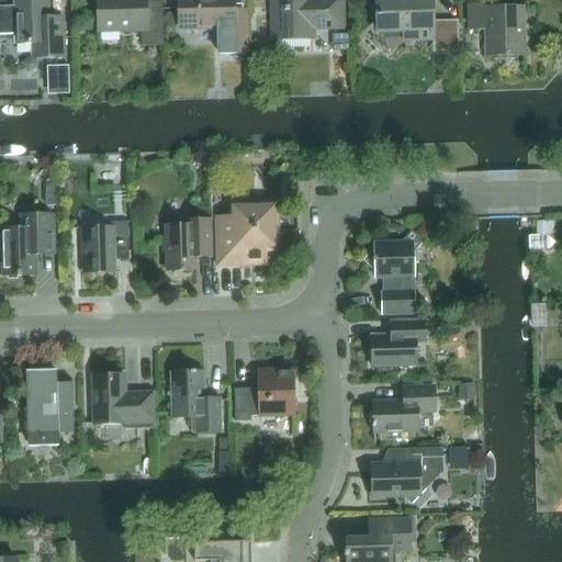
[(0,36),(13,37),(13,44),(32,44),(32,51),(42,51),(42,58),(65,57),(64,20),(49,20),(48,0),(13,0),(14,6),(0,6),(0,36)]
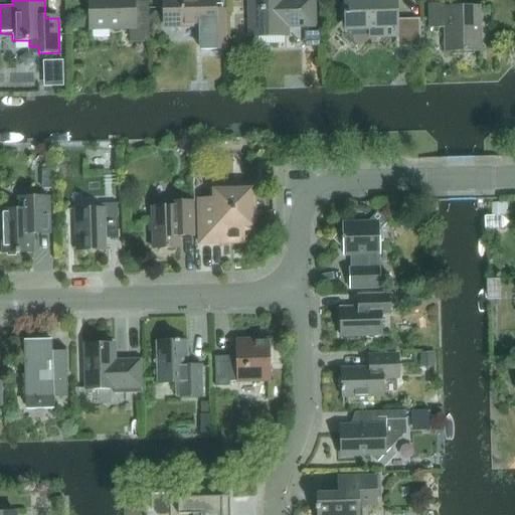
[(130,42),(149,41),(148,2),(134,2),(134,0),(89,0),(90,28),(130,27),(130,42)]
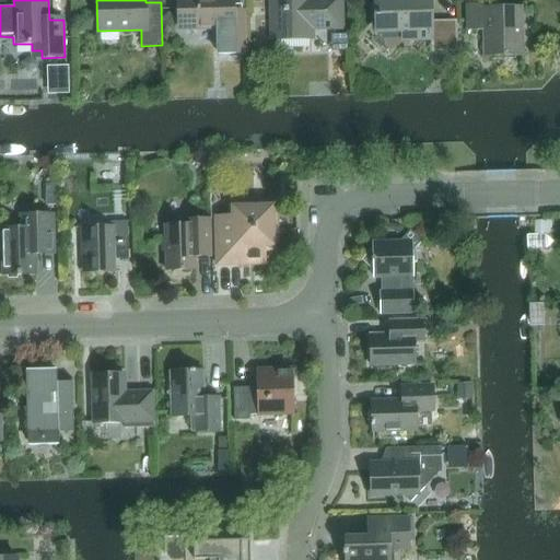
[(219,55),(246,54),(245,10),(230,11),(229,0),(181,0),(182,31),(218,30),(219,55)]
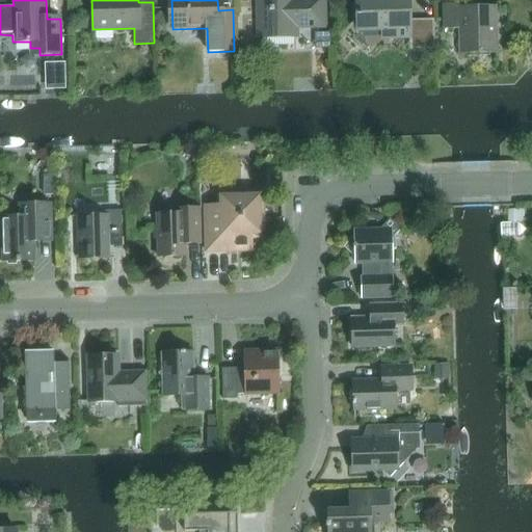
[(295,26),(323,26),(322,0),(258,0),(260,38),(295,37),(295,26)]
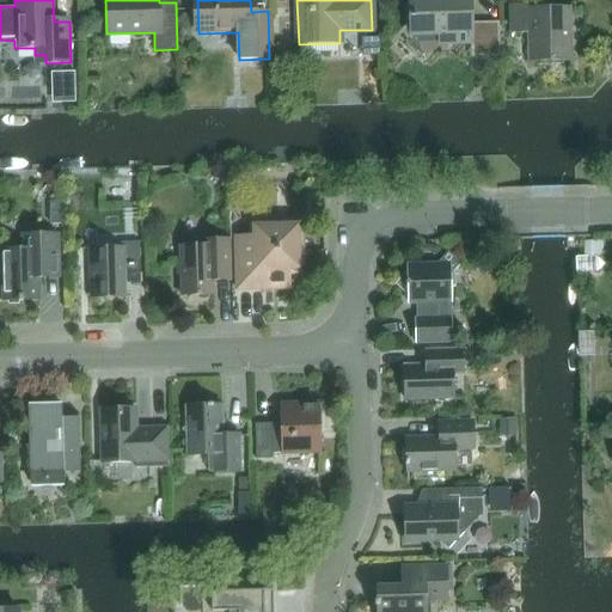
[(471,57),(500,56),(499,23),(470,24),(469,0),(410,0),(411,35),(440,34),(440,43),(470,43),(471,57)]
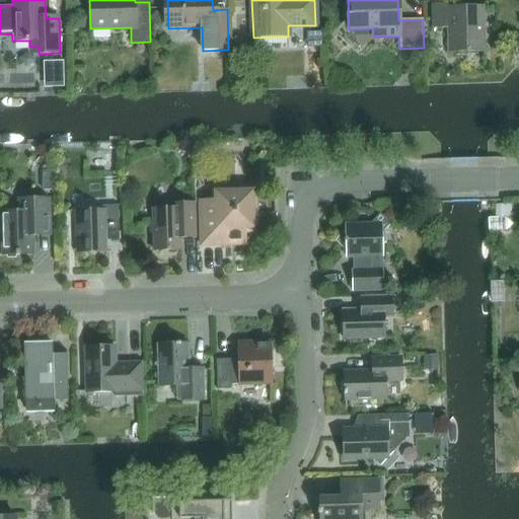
[(448,52),(484,52),(483,7),(448,8),(448,4),(431,4),(431,28),(448,28),(448,52)]
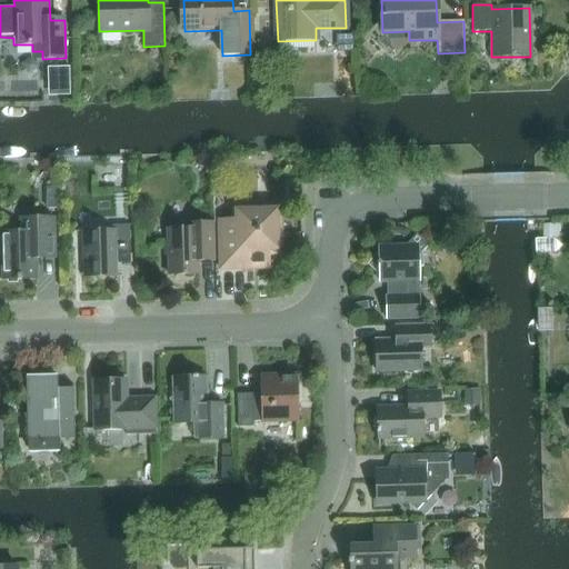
[(353,51),(352,36),(337,37),(338,52),(353,51)]
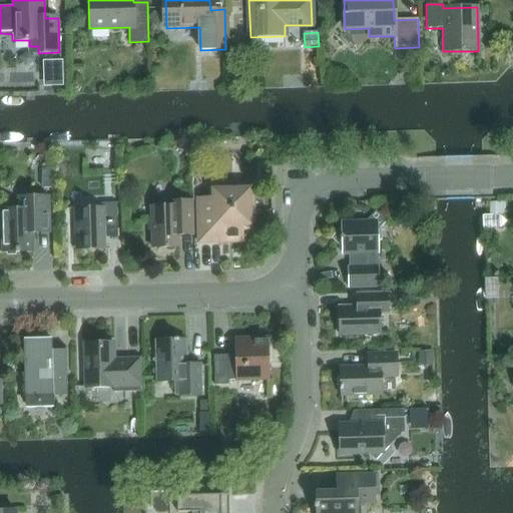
[(62,60),(52,60),(53,86),(63,85),(62,60)]
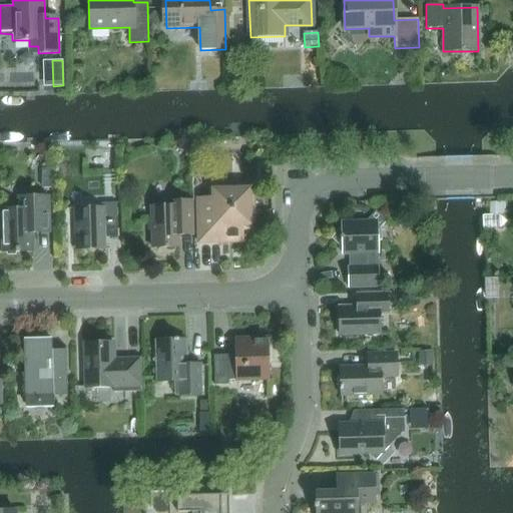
[(241,229),(253,229),(252,185),(209,186),(209,199),(197,199),(198,243),(241,241),(241,229)]
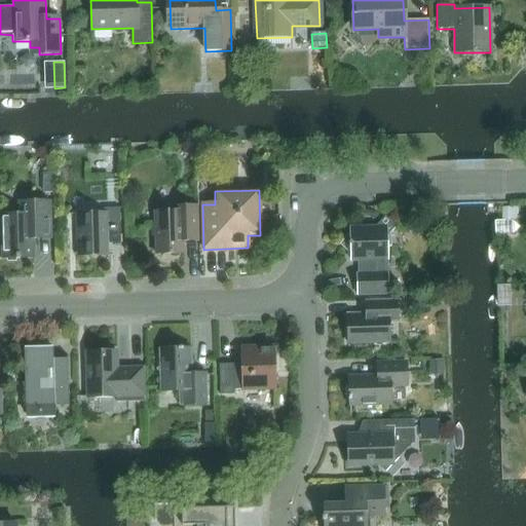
[(3,257),(0,257),(0,258),(34,258),(33,239),(50,239),(50,229),(49,201),(19,202),(20,215),(2,215),(3,257)]
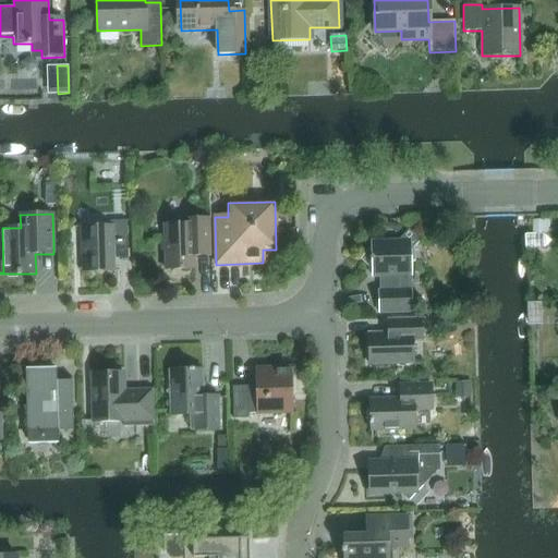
[(165,269),(194,269),(194,256),(210,256),(209,219),(192,219),(192,223),(164,225),(165,269)]
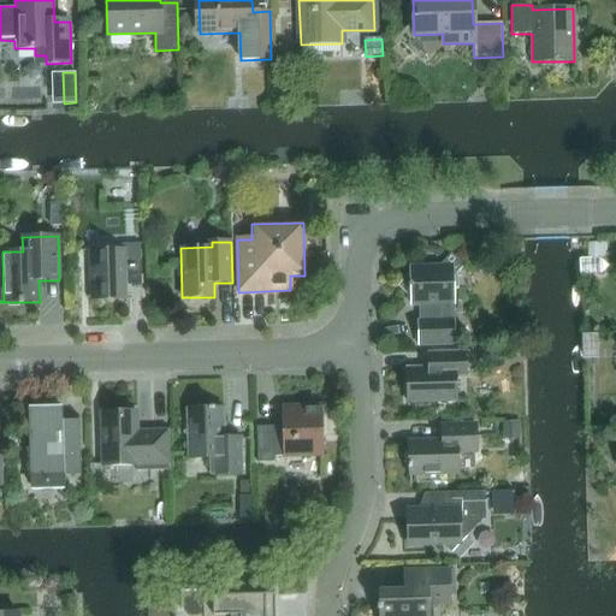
[(606,243),(588,244),(588,260),(599,260),(606,259),(606,243)]
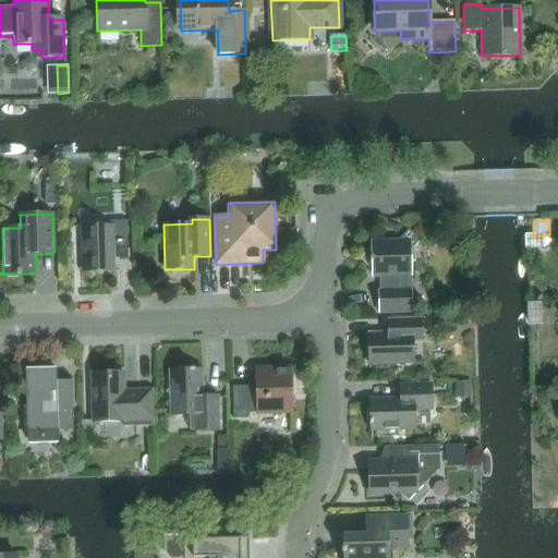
[(83,227),(84,273),(112,271),(112,258),(128,258),(126,221),(110,221),(110,227),(83,227)]
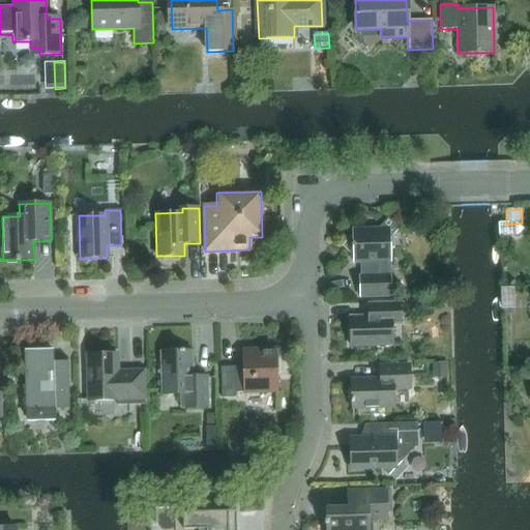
[(379,229),(353,229),(353,236),(348,241),(358,252),(358,255),(353,256),(353,263),(361,263),(361,276),(359,276),(360,297),(391,296),(389,238),(398,229),(387,219),(379,229)]
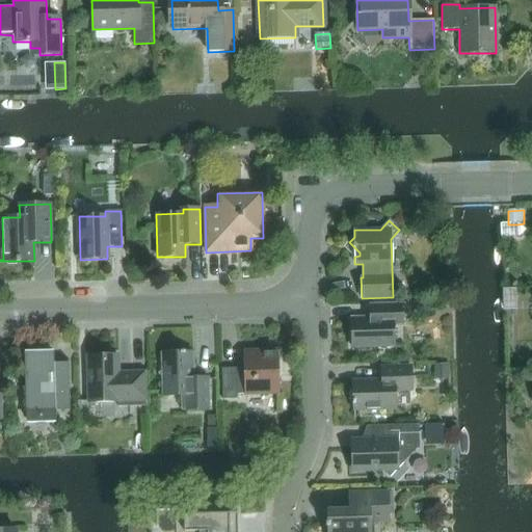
[(401,317),(401,304),(376,306),(376,318),(351,318),(352,348),(394,347),(393,318),(401,317)]
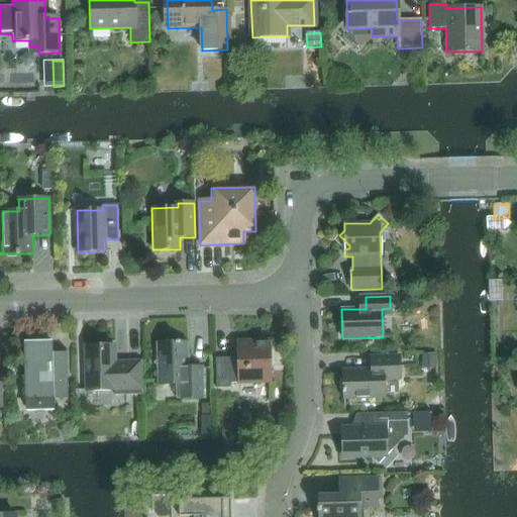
[(230,384),(271,383),(270,340),(237,341),(237,357),(215,358),(216,389),(230,388),(230,384)]
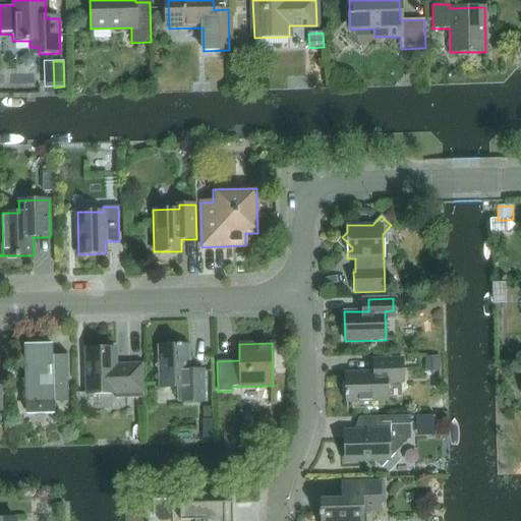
[(205,401),(204,369),(189,370),(188,345),(180,346),(180,344),(176,344),(176,346),(158,346),(159,361),(155,366),(159,370),(160,388),(177,388),(177,402),(205,401)]
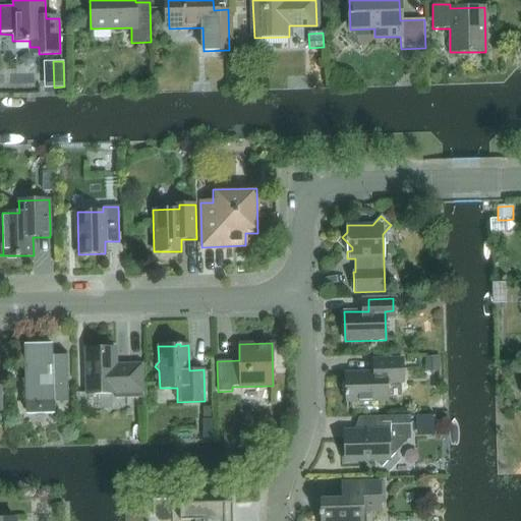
[(143,398),(142,363),(115,364),(115,347),(114,347),(114,351),(88,352),(88,348),(85,348),(88,394),(115,394),(115,399),(143,398)]
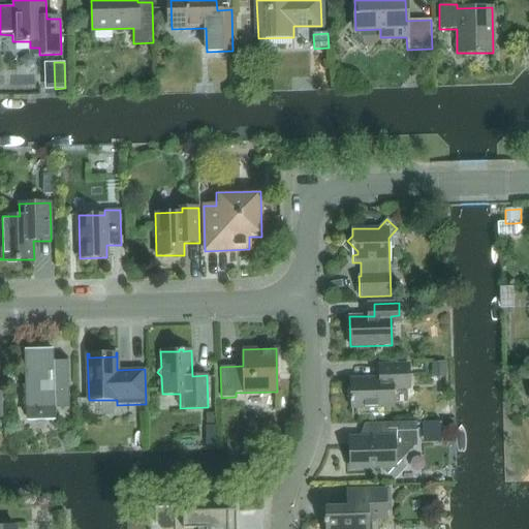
[(54,354),(25,355),(26,385),(23,385),(26,396),(26,417),(55,416),(55,408),(69,408),(68,361),(54,362),(54,354)]
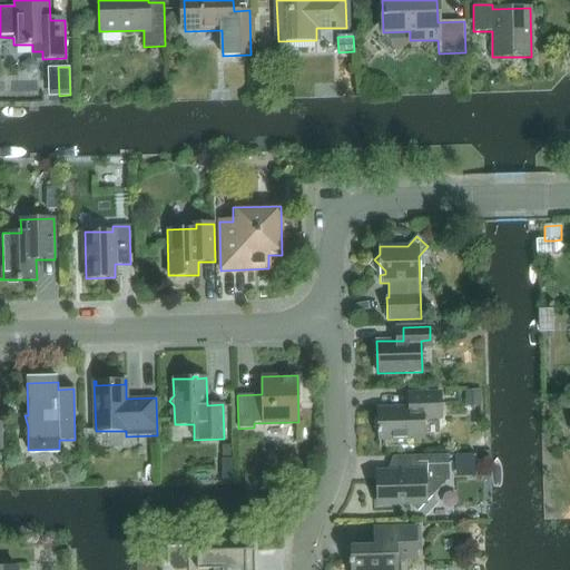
[(479,391),(467,392),(467,401),(480,401),(479,391)]
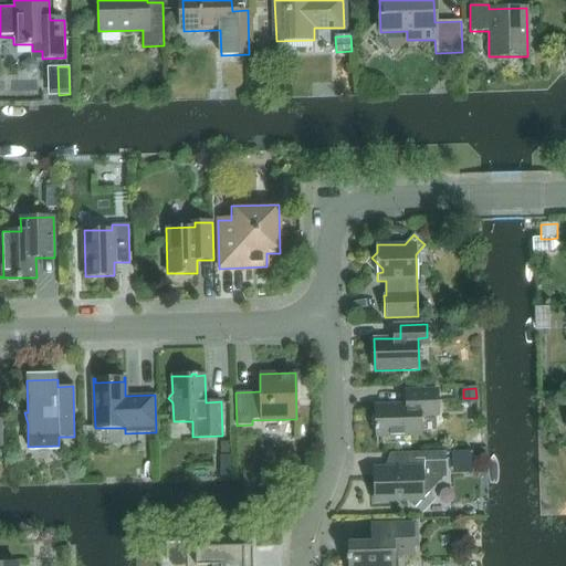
[(438,416),(437,390),(406,391),(406,405),(376,406),(376,426),(375,427),(375,430),(376,430),(376,437),(420,436),(420,416),(438,416)]
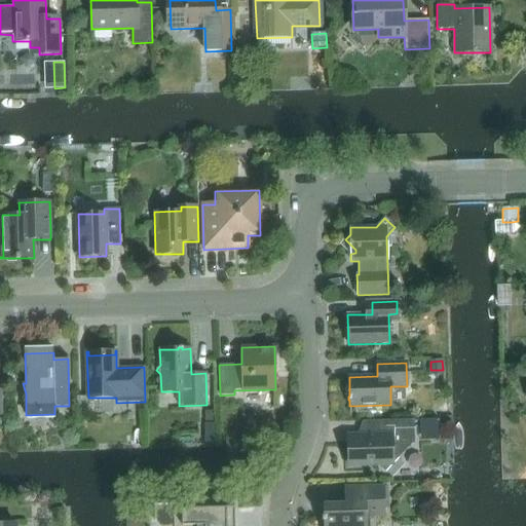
[(433,419),(413,420),(413,428),(434,427),(433,419)]
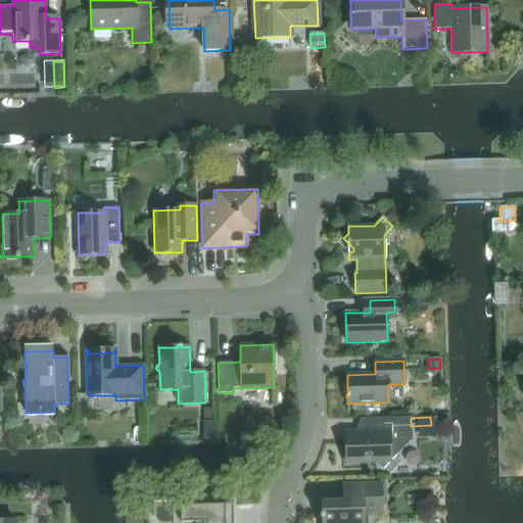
[(355,433),(348,433),(349,463),(375,462),(383,469),(396,455),(390,449),(390,442),(409,441),(412,441),(411,426),(411,418),(382,418),(361,419),(361,433),(355,433)]
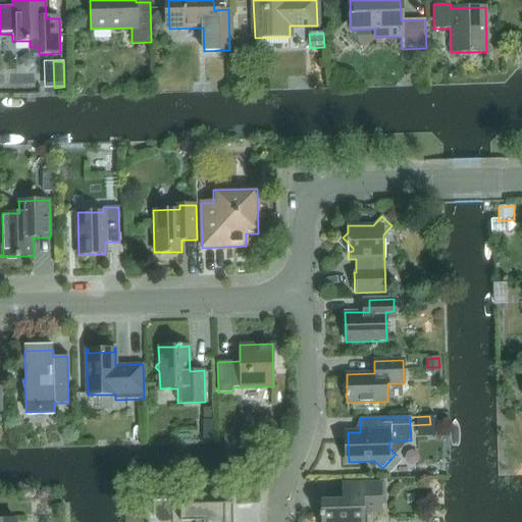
[(214,420),(203,420),(203,439),(214,439),(214,420)]
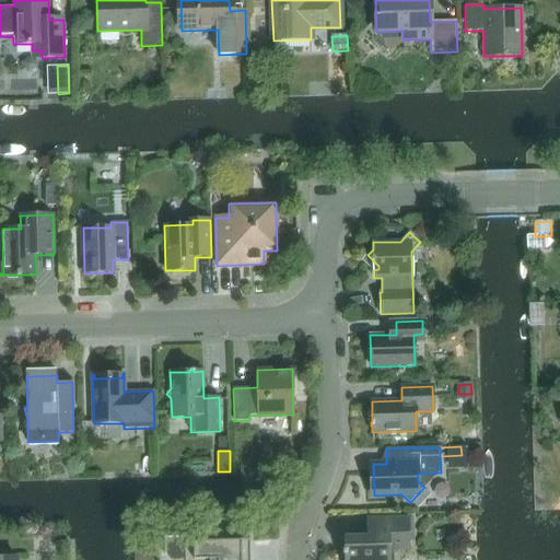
[(389,559),(389,551),(409,550),(408,517),(368,518),(368,536),(352,537),(352,535),(342,535),(343,555),(345,555),(345,559),(389,559)]
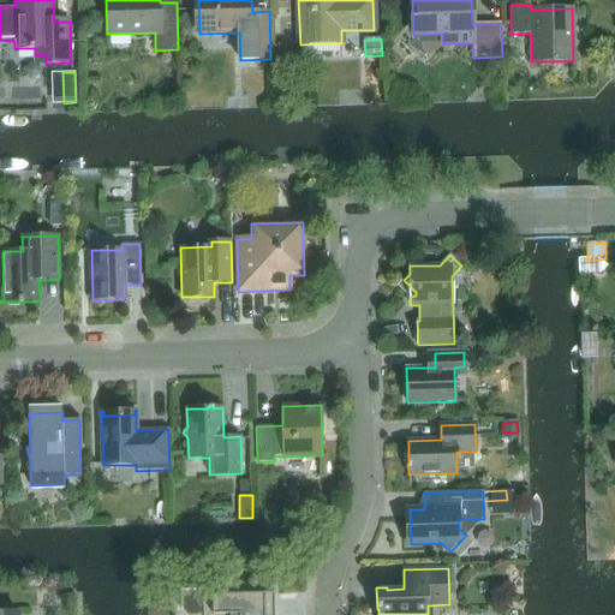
[(275,614),(274,593),(202,596),(202,591),(180,591),(181,608),(183,611),(184,614),(275,614)]
